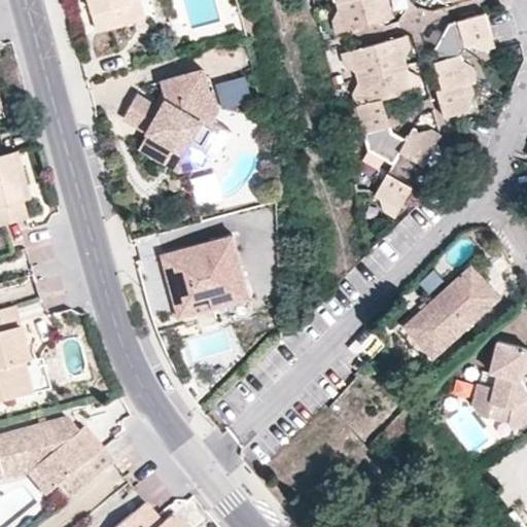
[(89,0),(98,30),(147,16),(142,0),(89,0)]
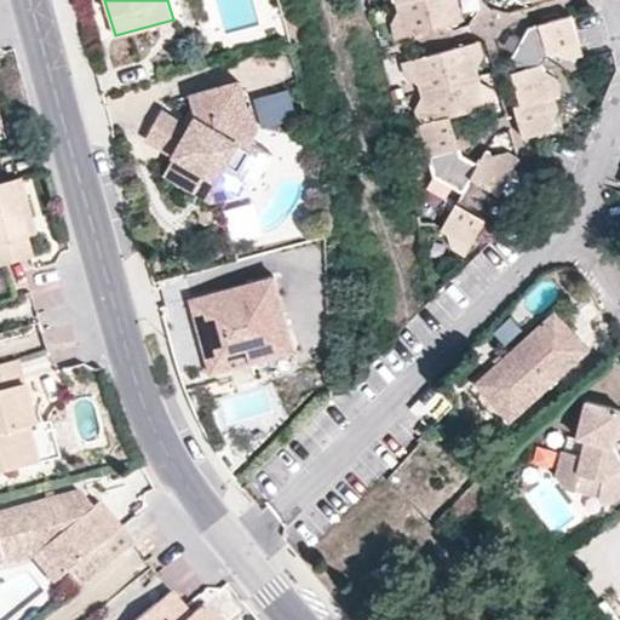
[(167,0),(173,19),(184,16),(179,0),(167,0)]
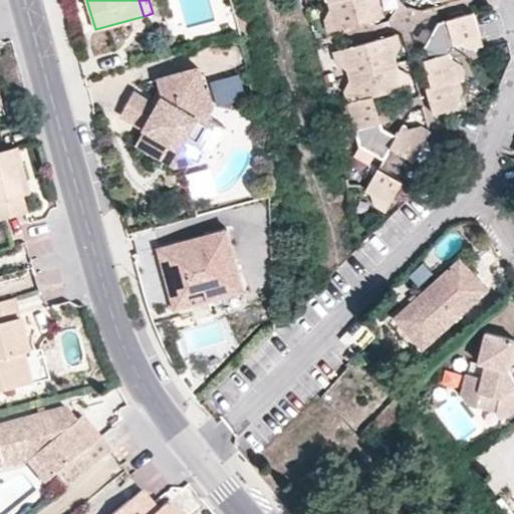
[(328,0),(331,9),(336,29),(384,15),(380,0),(328,0)]
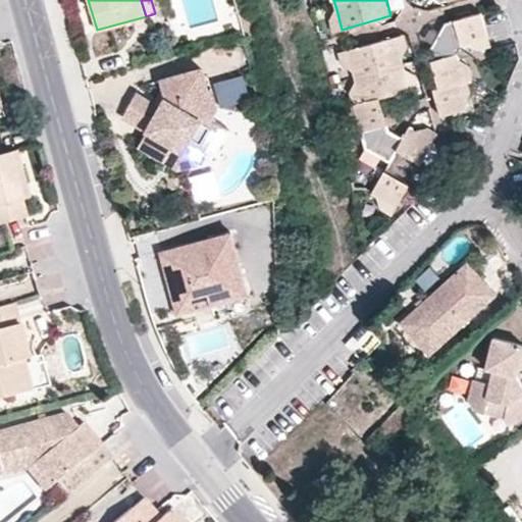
[(397,1),(395,0),(386,0),(390,15),(399,13),(397,1)]
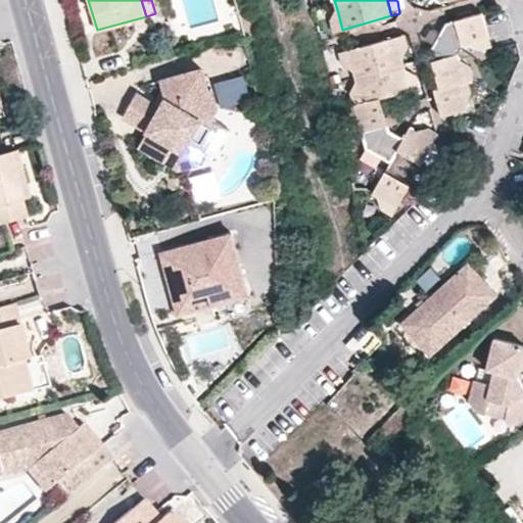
[(342,30),(337,9),(331,19),(334,33),(342,30)]
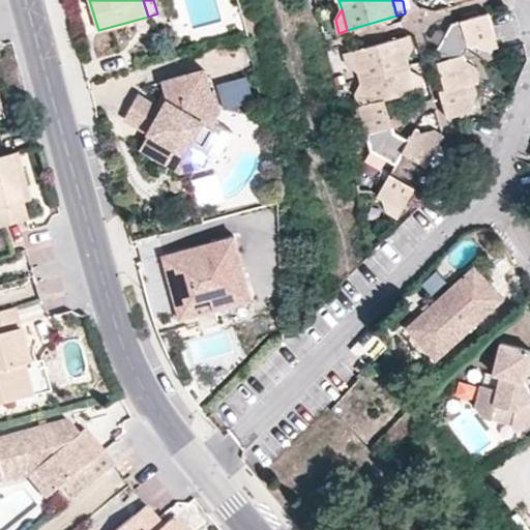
[(495,37),(488,12),(450,23),(436,50),(439,60),(436,61),(443,89),(438,90),(446,117),(472,111),(470,102),(465,83),(469,82),(463,61),(462,56),(467,46),(473,43),(495,37)]
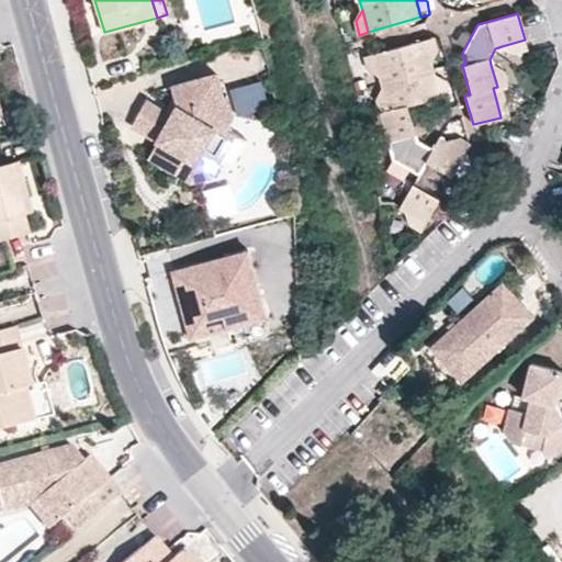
[(435,35),(426,38),(431,59),(439,48),(435,35)]
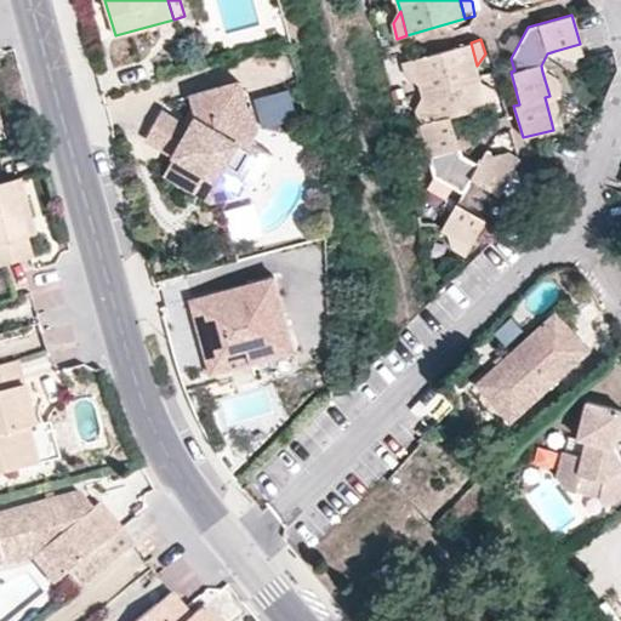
[(471,43),(412,60),(420,84),(423,96),(429,121),(449,114),(450,118),(489,107),(480,79),(477,66),(471,43)]
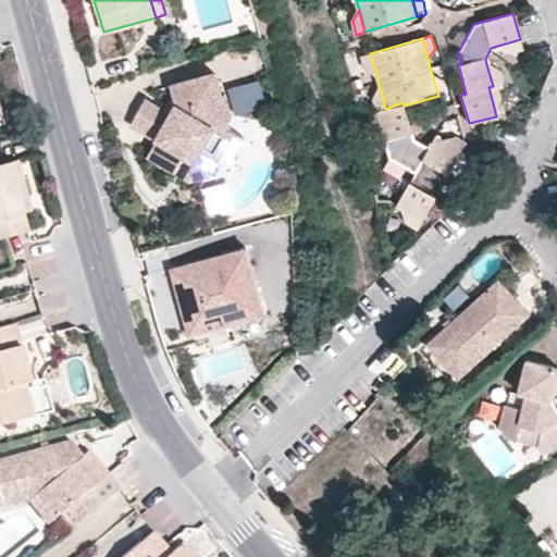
[(522,49),(520,39),(497,46),(509,52),(522,49)]
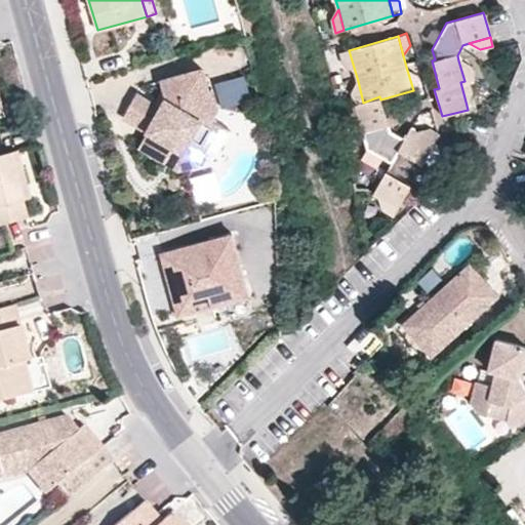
[(349,50),(340,52),(342,63),(355,71),(349,50)]
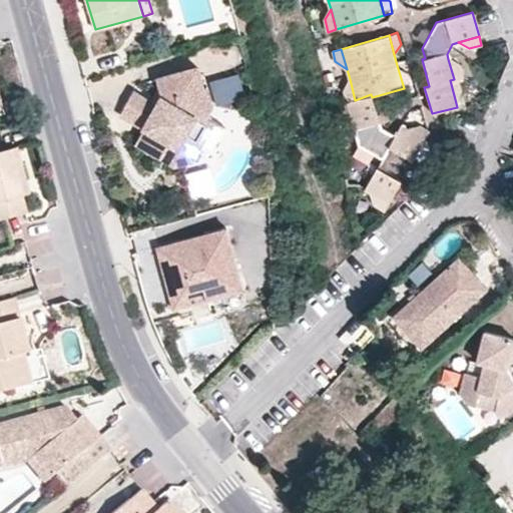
[(459,64),(448,59),(454,79),(459,79),(462,77),(459,64)]
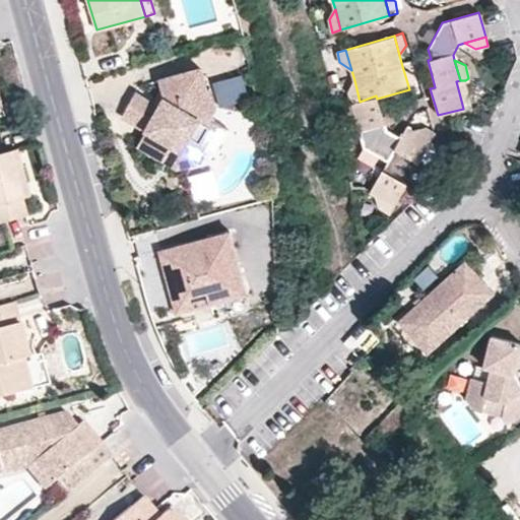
[(414,72),(402,66),(409,89),(418,86),(414,72)]
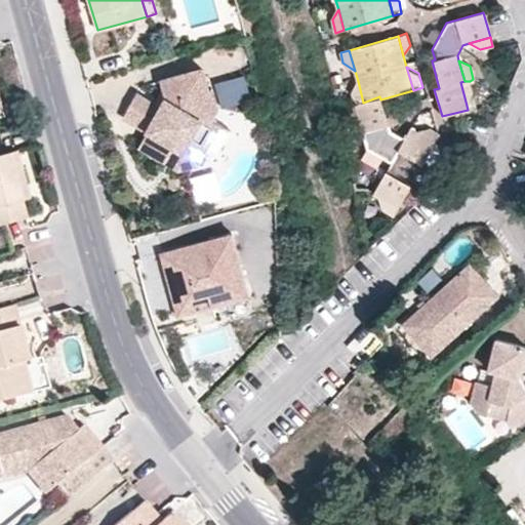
[(207,145),(219,122),(210,116),(216,104),(211,87),(208,88),(203,69),(161,79),(166,98),(140,143),(178,164),(198,160),(204,162),(206,158),(201,156),(207,145)]
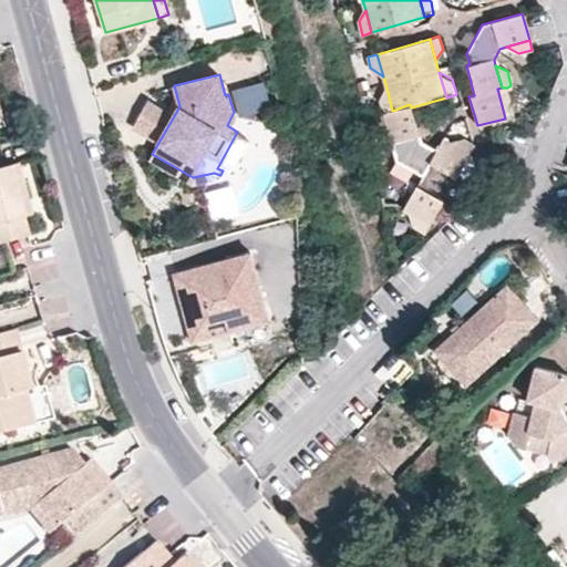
[(232,86),(239,114),(270,105),(263,78),(232,86)]
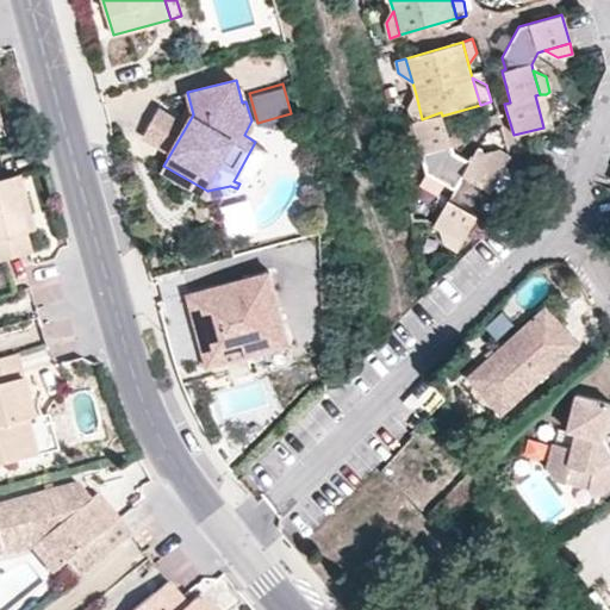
[(422,119),(416,94),(408,107),(411,122),(422,119)]
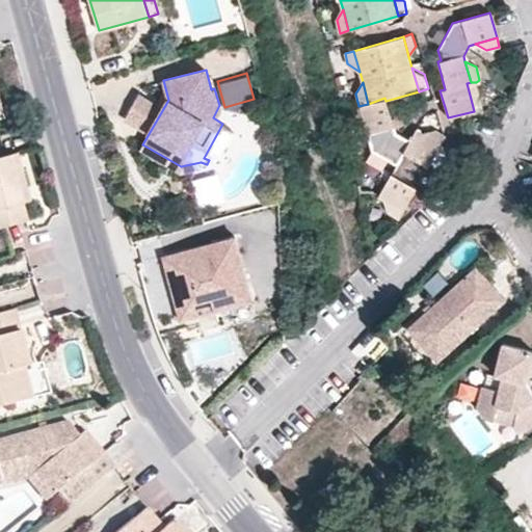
[(479,94),(476,82),(471,82),(467,83),(472,103),(479,94)]
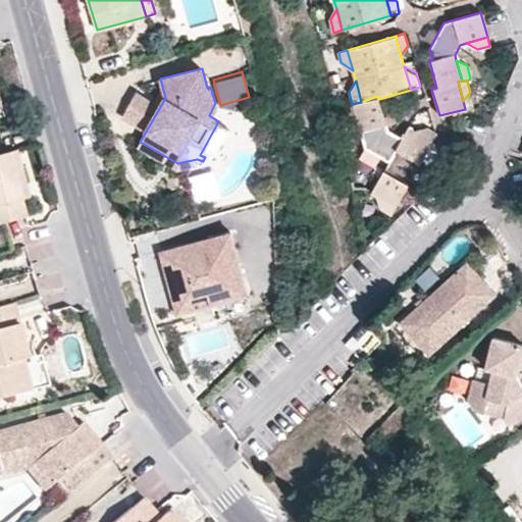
[(377,96),(361,102),(352,104),(359,131),(368,128),(373,152),(388,160),(401,138),(385,129),(378,99),(377,96)]
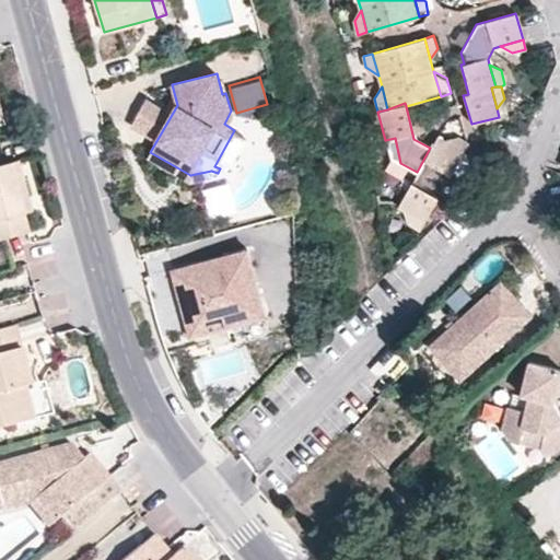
[(245,136),(234,130),(221,154),(232,160),(245,136)]
